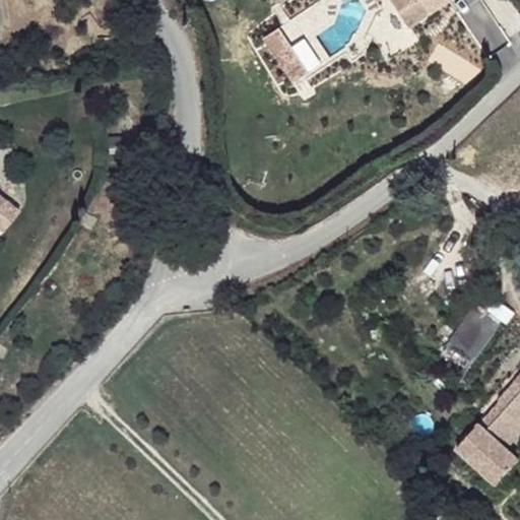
[(390,0),(409,29),(450,0),(390,0)]
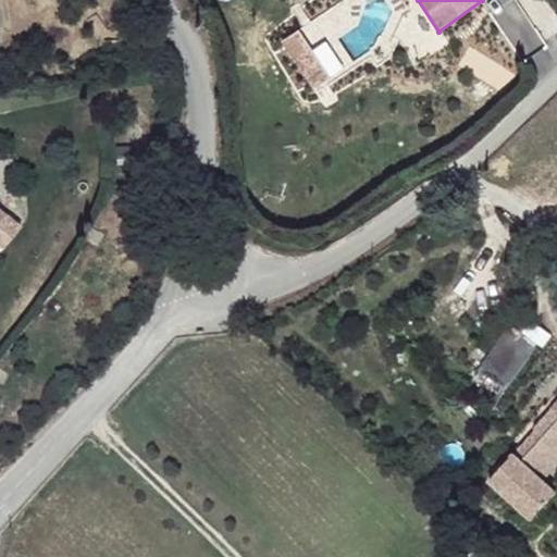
[(331,77),(311,48),(294,60),(313,89),(331,77)]
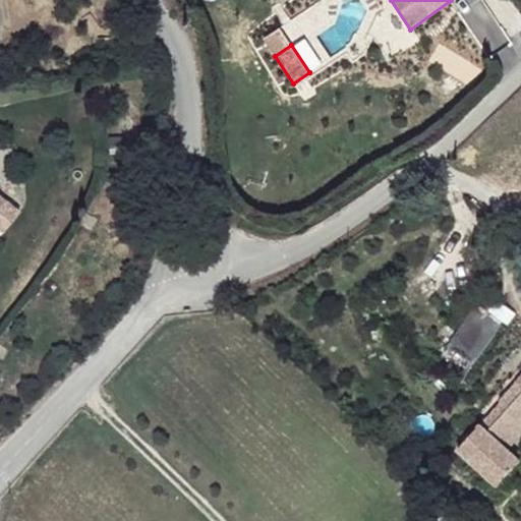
[(0,228),(3,232),(18,212),(5,201),(0,207),(0,228)]
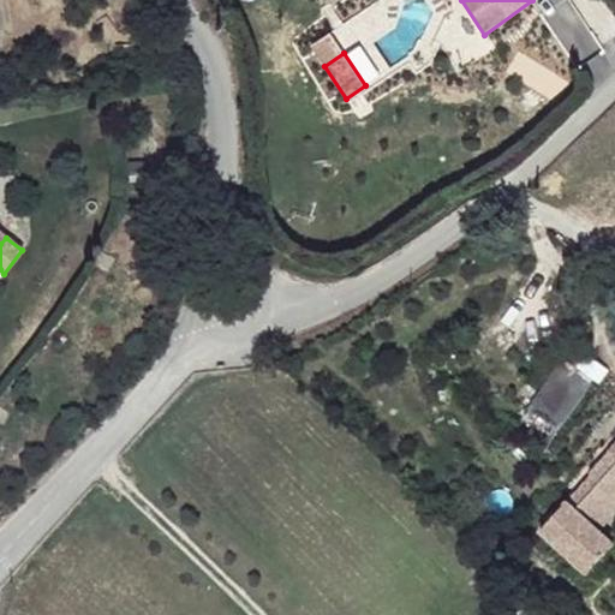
[(559,430),(595,378),(563,357),(527,408),(559,430)]
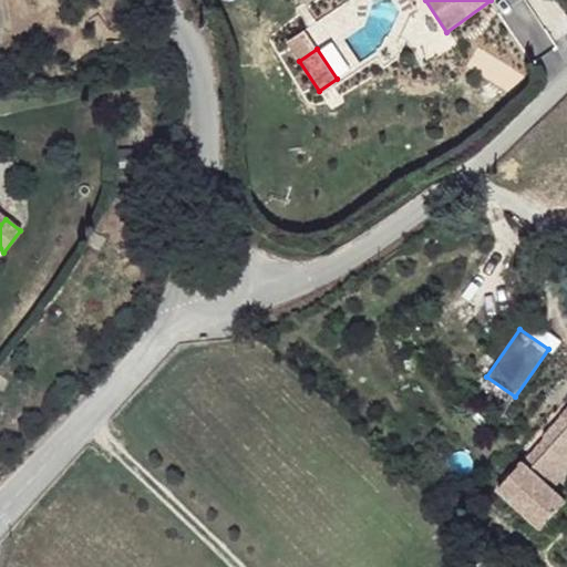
[(566,409),(544,435),(545,437),(536,446),(523,462),(553,488),(566,472),(566,409)]
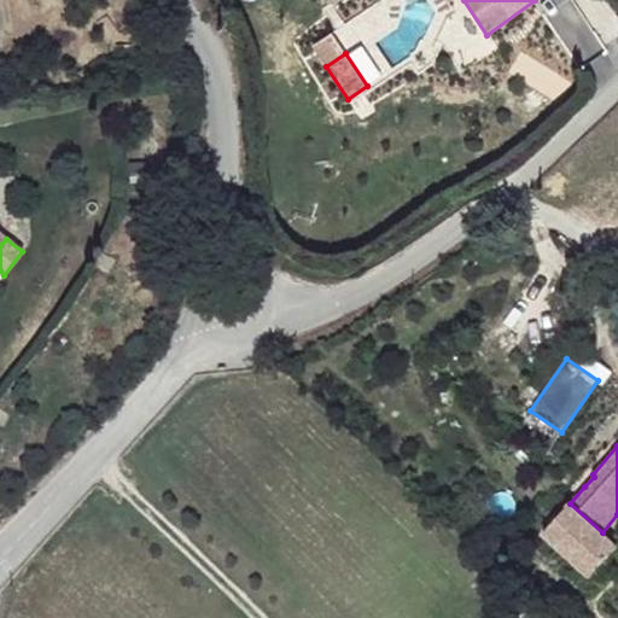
[(584,487),(594,477),(593,474),(587,470),(578,481),(584,487)]
